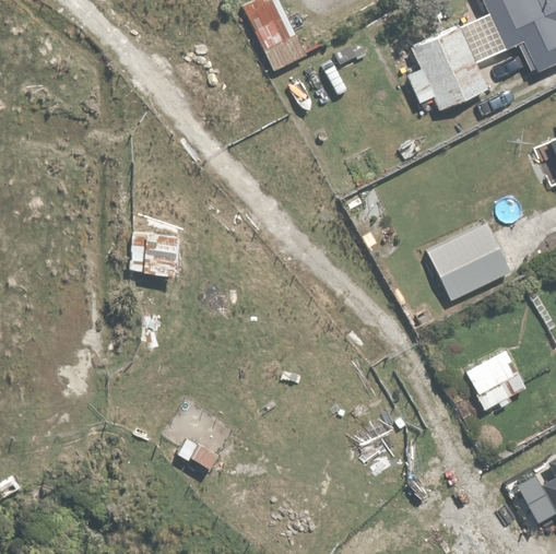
[(283,0),(251,0),(243,4),(274,72),(309,55),(283,0)]
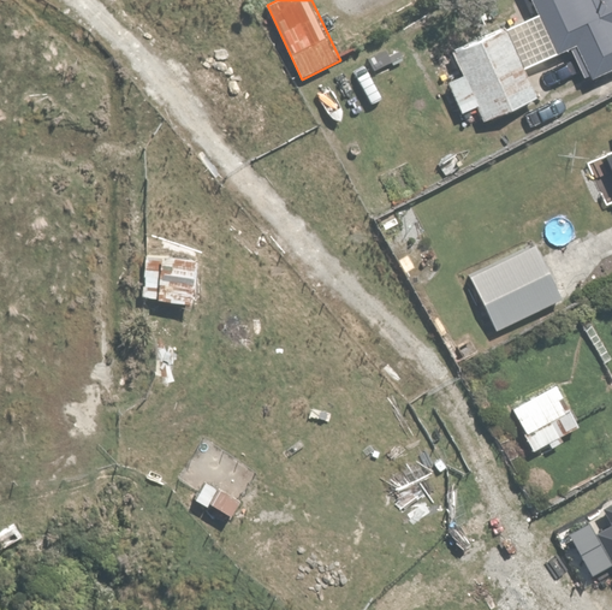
[(611,0),(532,0),(538,12),(434,58),(459,116),(476,107),(485,124),(539,99),(526,70),(570,49),(584,82),(611,69),(611,0)]
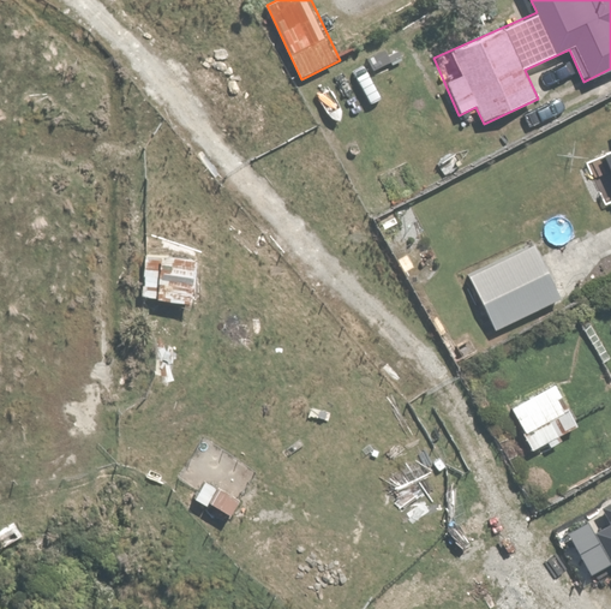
[(610,145),(599,150),(610,177),(610,145)]
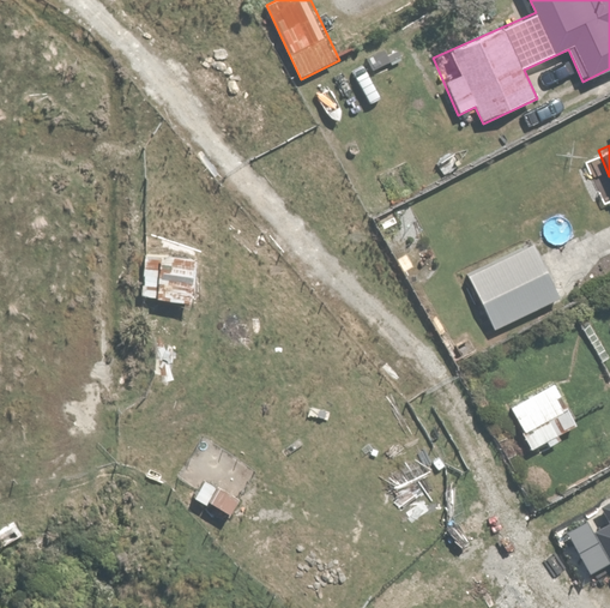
[(536,241),(466,275),(493,330),(605,277),(572,209),(530,229),(536,241)]
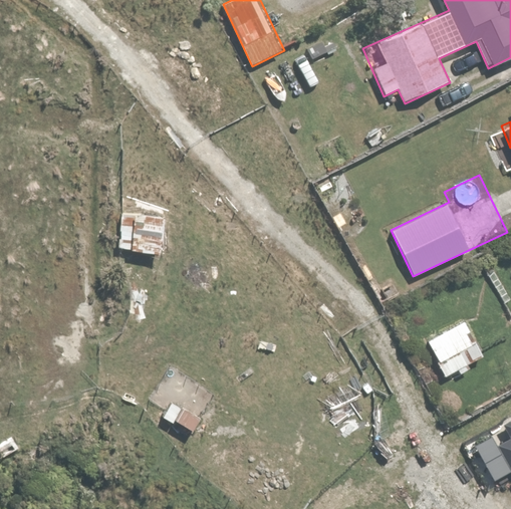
[(184,182),(124,178),(119,249),(132,250),(130,274),(204,279),(205,254),(180,253),(184,182)]
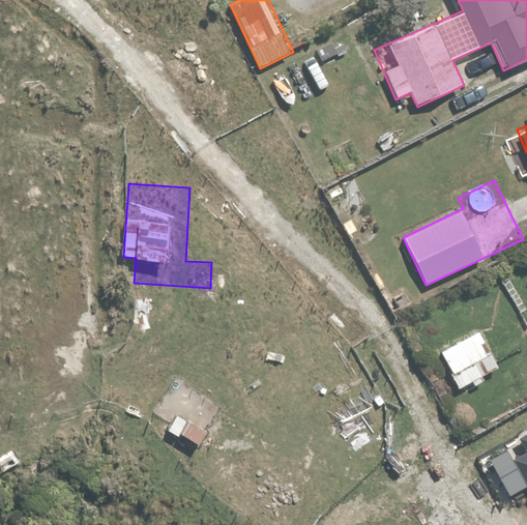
[(482,326),(439,352),(461,387),(504,361),(482,326)]
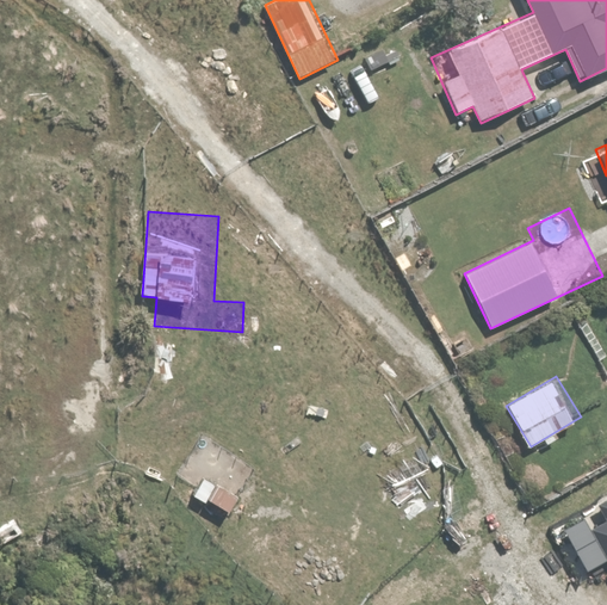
[(606,523),(589,533),(606,563),(606,523)]
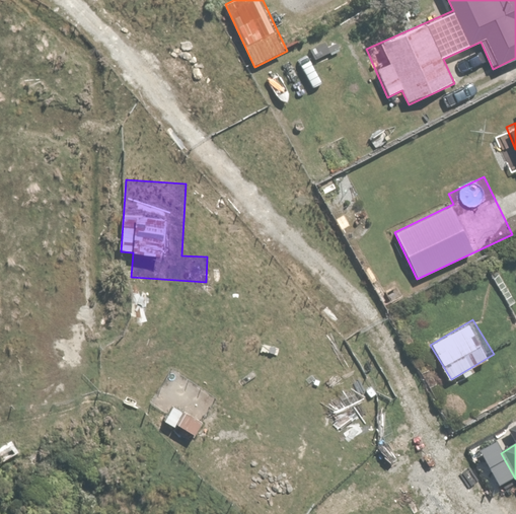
All buildings are outlined.
